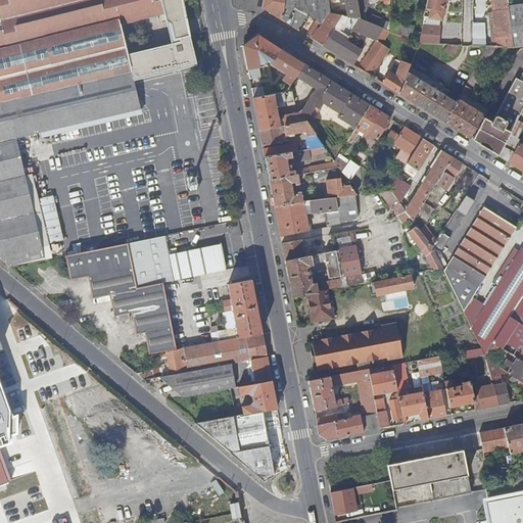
[(0,0),(0,103),(132,73),(135,81),(196,65),(183,0),(0,0)]
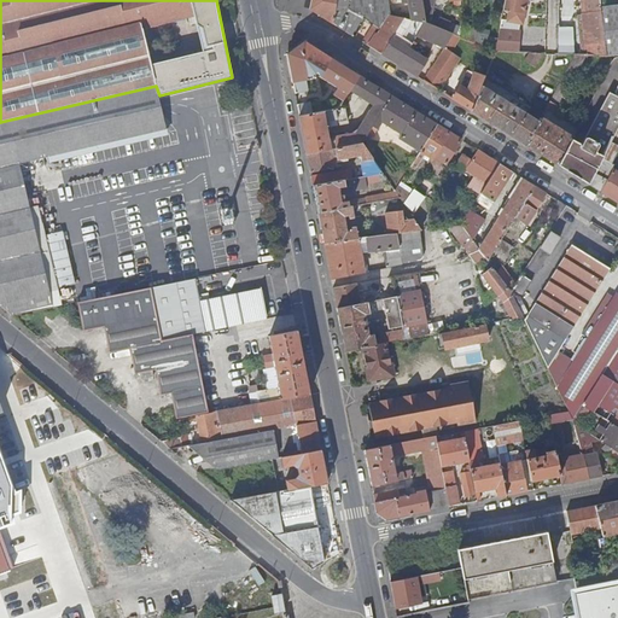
[(345,4),(345,0),(312,0),(309,11),(350,36),(356,28),(334,13),(334,7),(338,7),(338,5),(342,6),(345,4)]
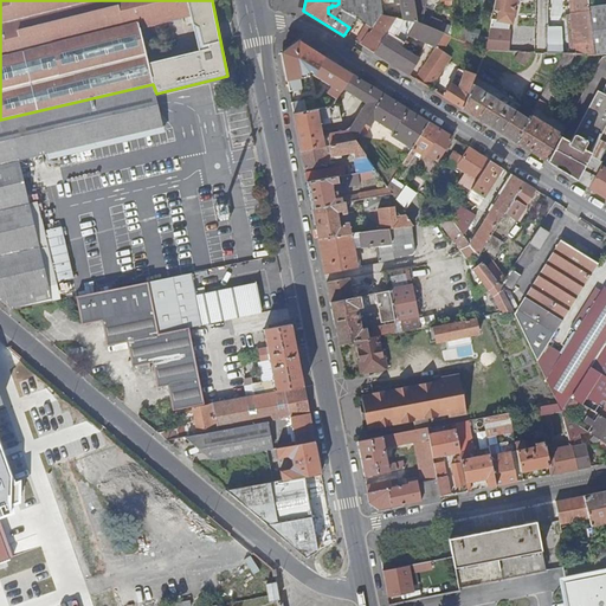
[(381,15),(380,0),(379,0),(339,0),(339,4),(335,6),(331,5),(331,7),(328,7),(328,13),(349,27),(355,19),(365,25),(385,37),(386,34),(395,19),(381,15)]
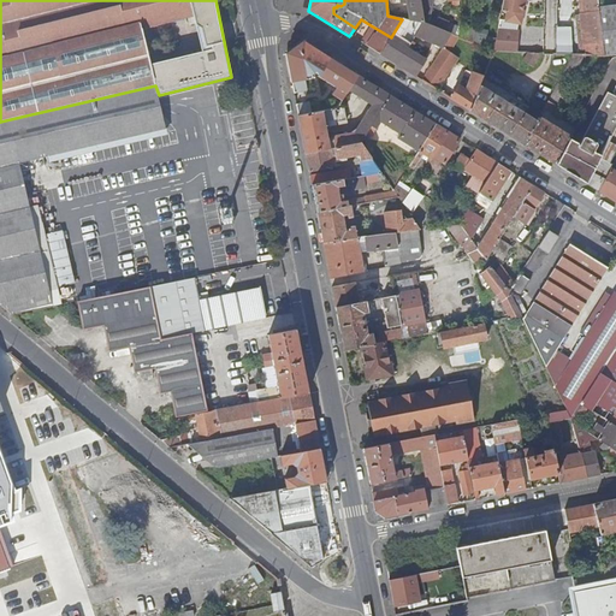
[(419,1),(418,0),(401,0),(401,4),(407,3),(410,21),(422,23),(420,6),(419,1)]
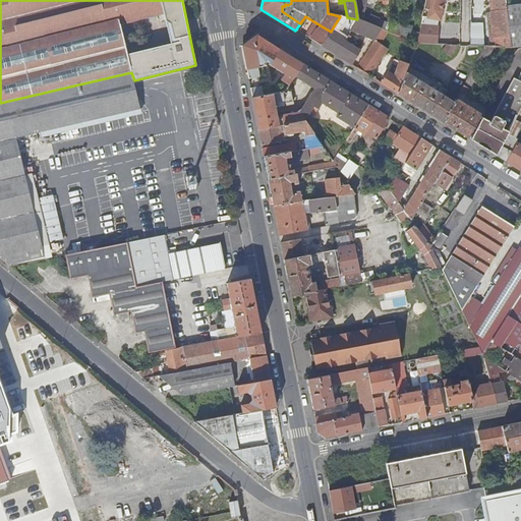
[(440,20),(444,0),(426,0),(425,9),(430,10),(429,18),(440,20)]
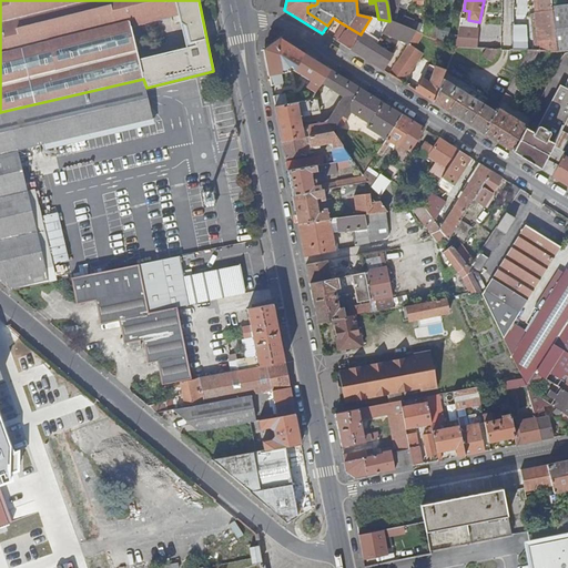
[(551,8),(549,0),(536,0),(538,13),(535,13),(540,51),(556,51),(551,8)]
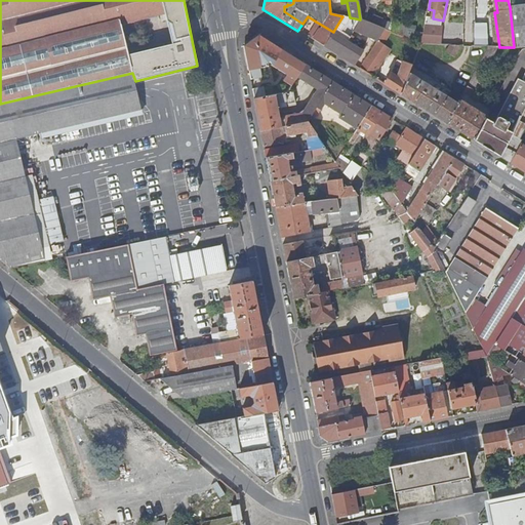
[(524,46),(524,0),(524,5),(510,7),(514,47),(521,47),(524,46)]
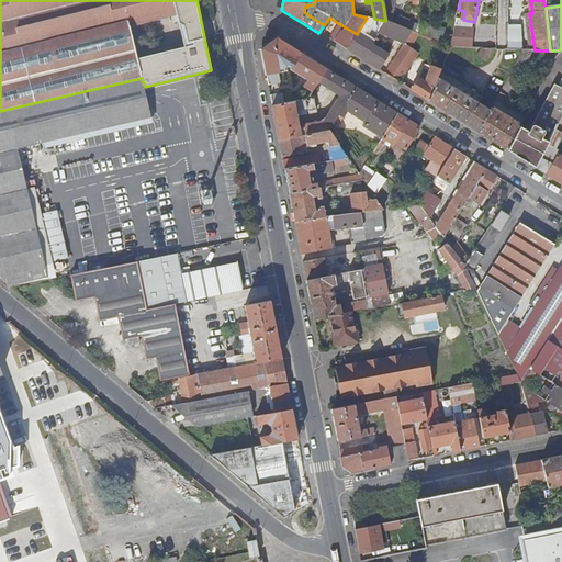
[(390,14),(392,9),(383,6),(385,21),(411,32),(417,34),(417,24),(390,14)]
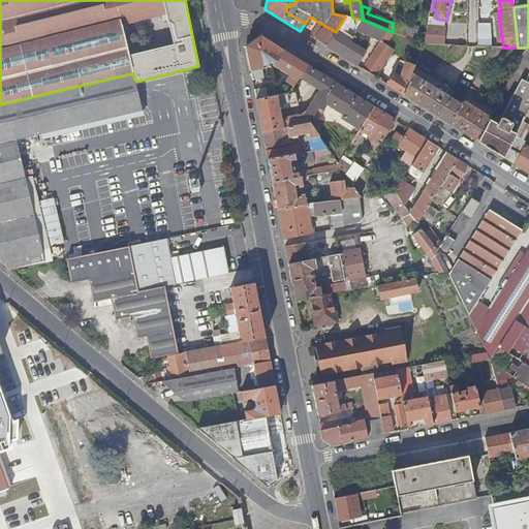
[(356,66),(365,53),(363,52),(367,45),(352,36),(351,38),(345,34),(350,26),(358,28),(356,30),(380,39),(386,30),(363,20),(352,18),(345,17),(337,30),(336,32),(327,48),(341,57),(356,66)]
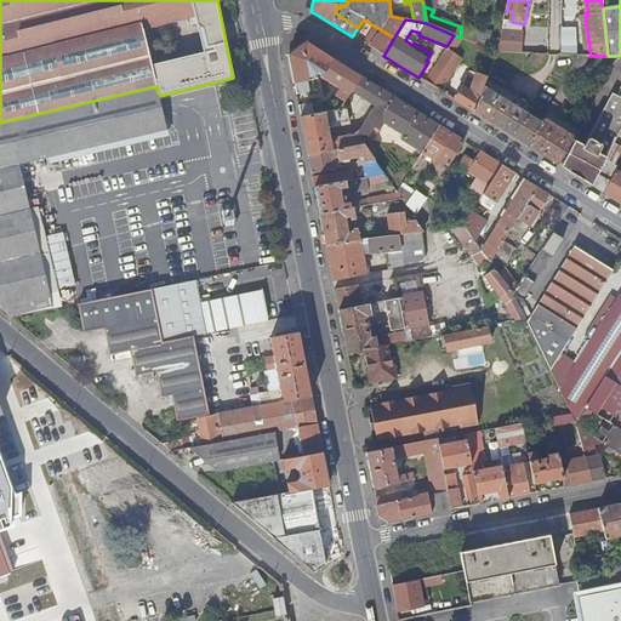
[(383,56),(394,38),(374,26),(364,44),(383,56)]
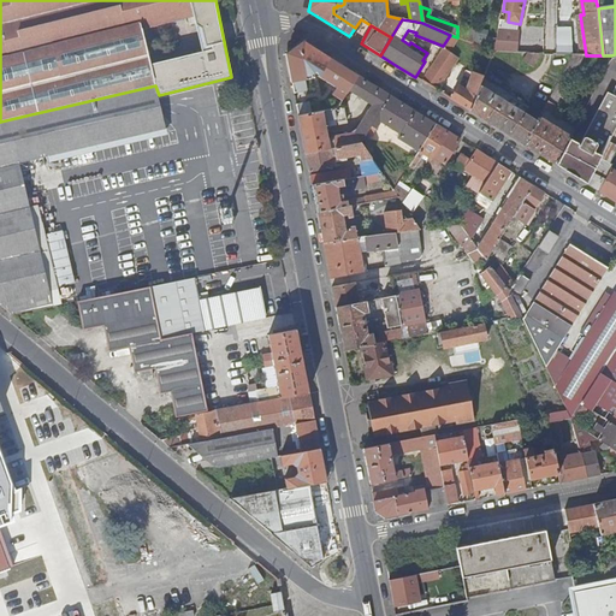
[(477,34),(457,27),(457,37),(466,41),(474,43),(474,45),(477,34)]
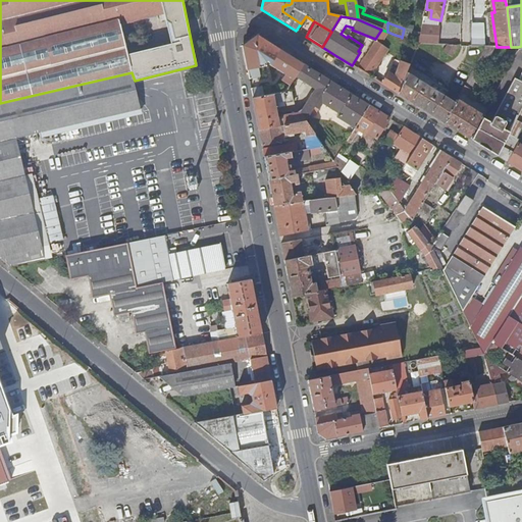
[(439,28),(423,25),(419,45),(435,45),(439,28)]
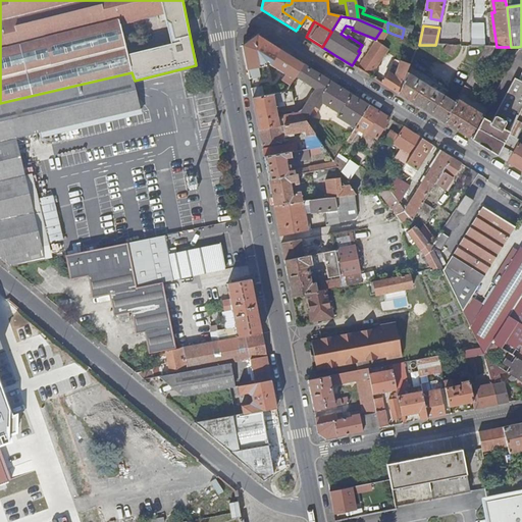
[(379,47),(387,32),(381,30),(375,39),(373,43),(371,46),(362,60),(357,69),(366,74),(370,77),(386,51),(379,47)]
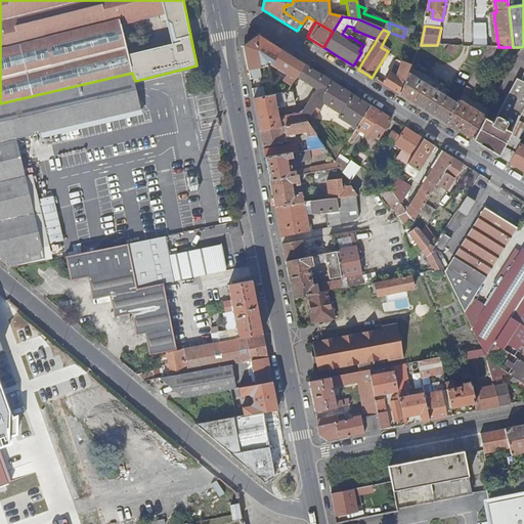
[(304,66),(258,37),(243,47),(248,71),(265,68),(264,63),(268,61),(270,66),(286,76),(282,81),(290,86),(296,78),(304,66)]
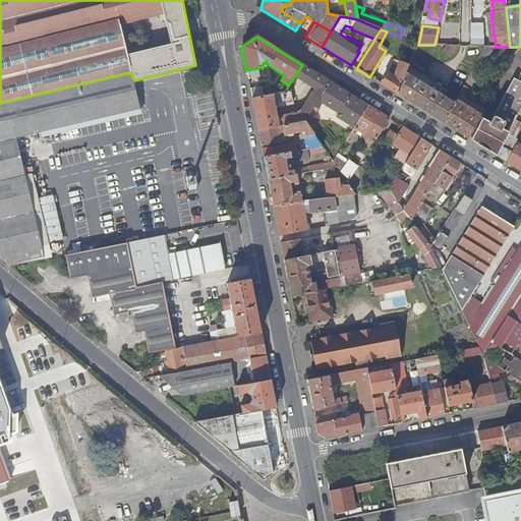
[(451,57),(457,46),(446,45),(443,52),(451,57)]
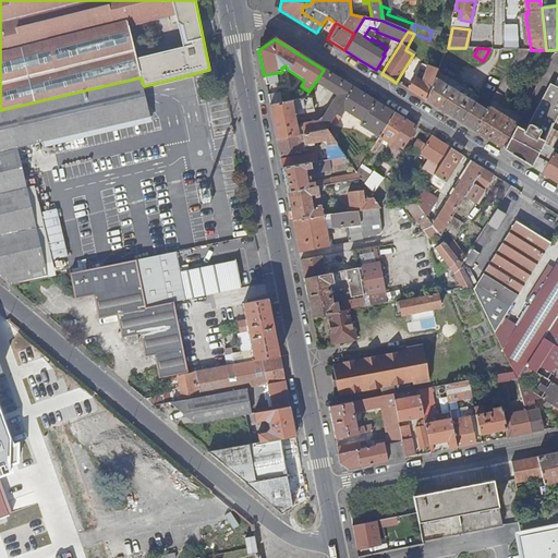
[(513,79),(528,50),(517,49),(496,92),(501,95),(510,77),(513,79)]
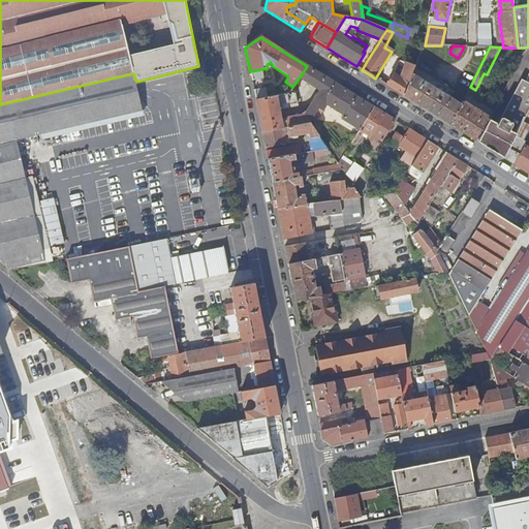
[(404,96),(412,74),(415,67),(400,61),(395,72),(401,75),(400,79),(393,74),(386,85),(404,96)]
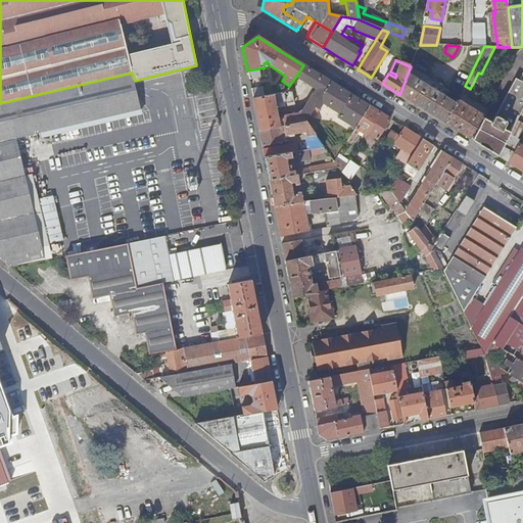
[(282,127),(305,123),(314,108),(331,83),(303,65),(295,78),(315,90),(302,110),(297,114),(282,117),(283,119),(280,119),(282,127)]
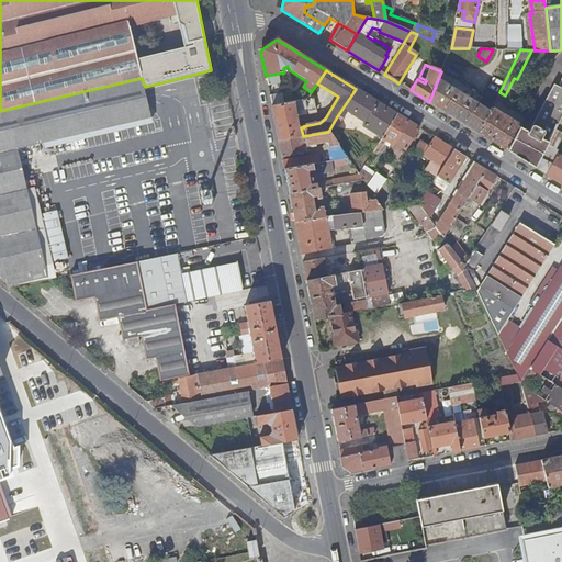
[(142,78),(0,111),(0,153),(18,149),(152,117),(145,87),(142,78)]
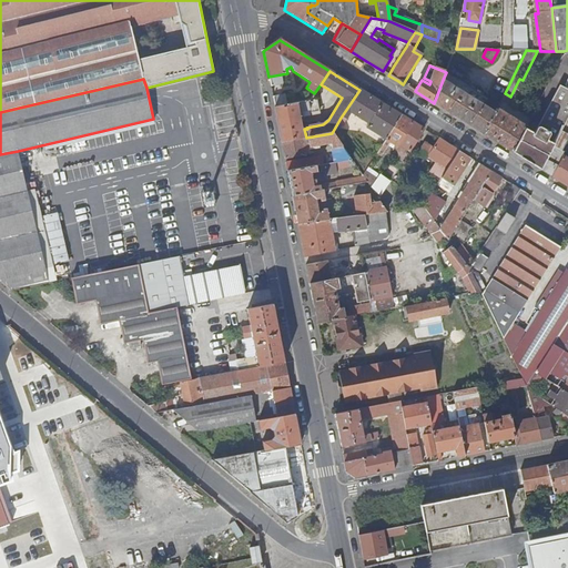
[(554,145),(567,118),(567,79),(564,89),(559,87),(534,133),(520,158),(540,170),(554,145)]
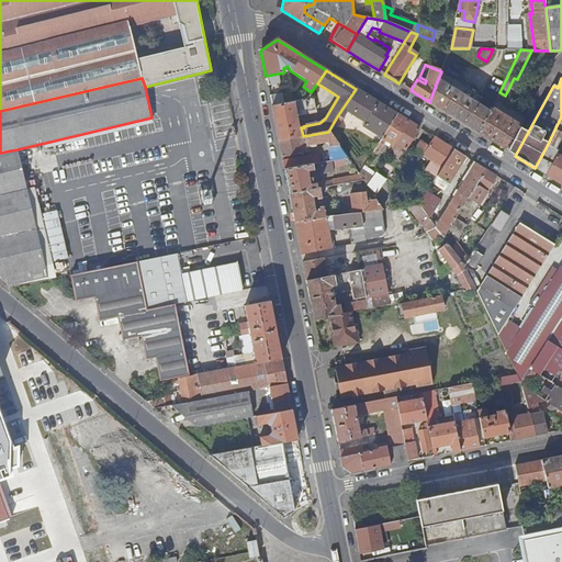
[(490,111),(438,79),(429,102),(479,133),(490,111)]
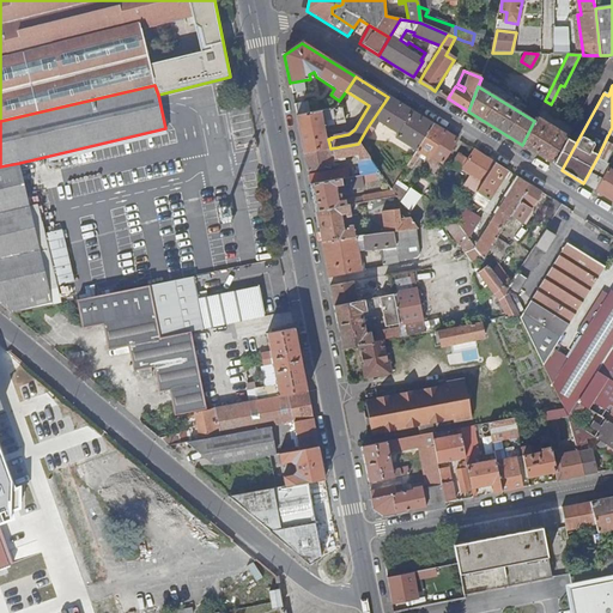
[(412,113),(388,97),(368,127),(372,129),(377,122),(394,133),(393,135),(395,138),(395,139),(412,113)]
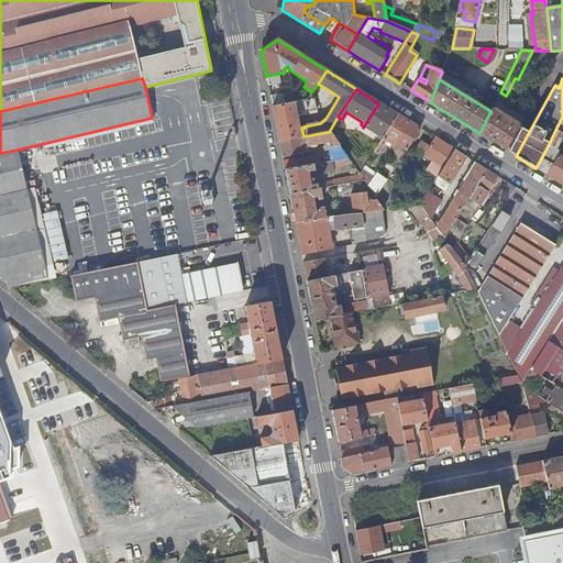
[(496,100),(503,103),(507,96),(506,96),(500,92),(496,100)]
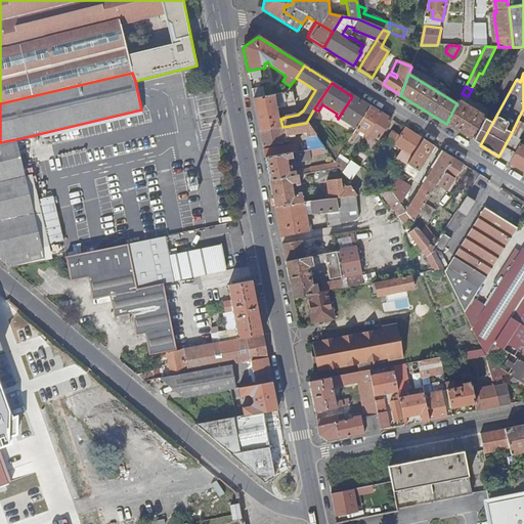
[(282,127),(280,119),(278,120),(276,110),(288,107),(285,93),(253,99),(259,131),(282,127)]
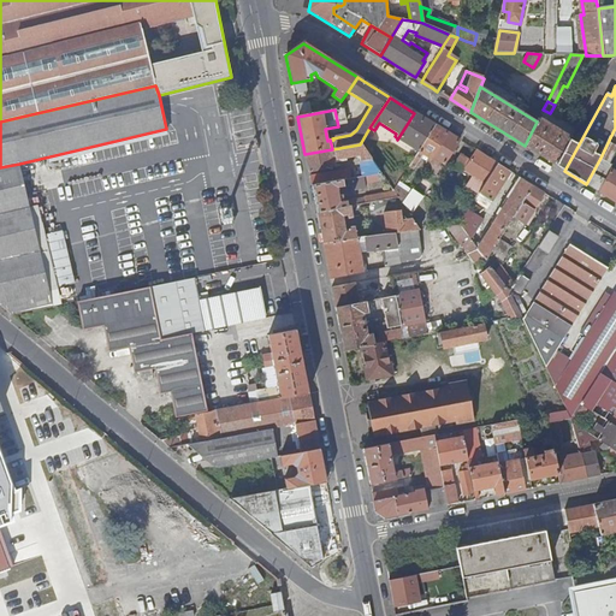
[(419,153),(436,126),(414,113),(397,140),(419,153)]
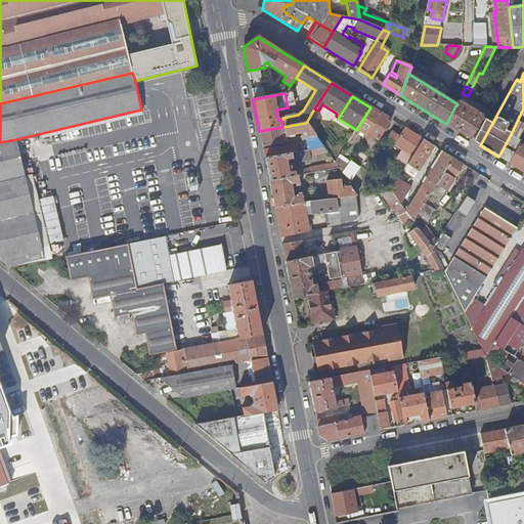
[(483,119),(484,117),(477,113),(477,114),(465,106),(466,105),(457,100),(456,103),(446,124),(472,140),(483,119)]
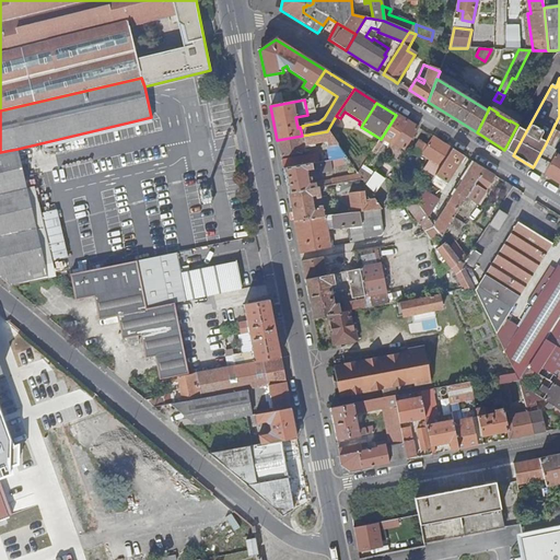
[(391,146),(407,121),(396,115),(381,139),(391,146)]
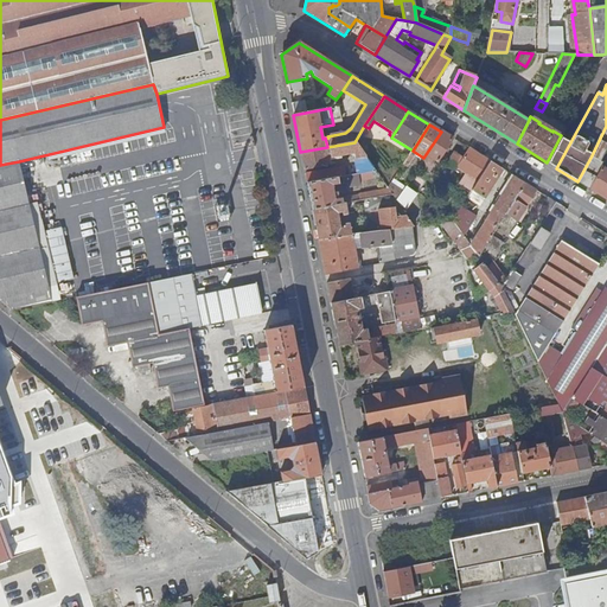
[(436,163),(452,139),(441,132),(423,158),(419,165),(429,172),(435,161),(436,163)]
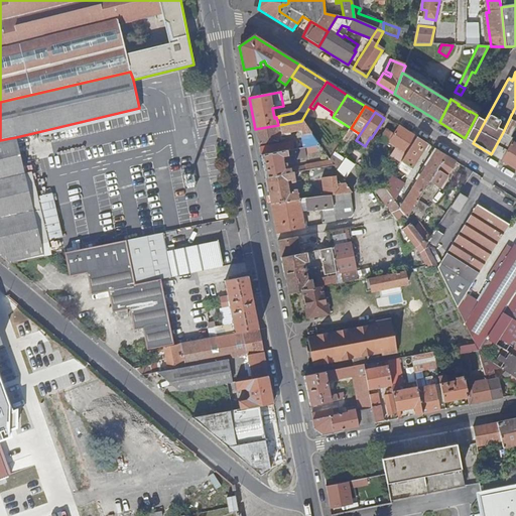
[(473,143),(485,121),(476,117),(465,138),(473,143)]
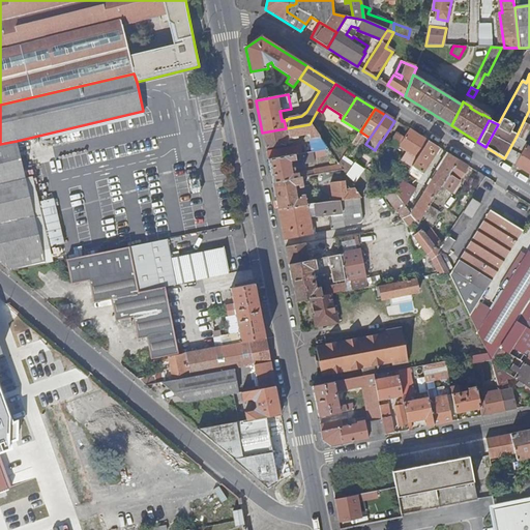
[(285,138),(305,134),(308,136),(312,152),(327,149),(313,128),(310,124),(286,128),(262,133),(265,149),(286,145),(285,138)]
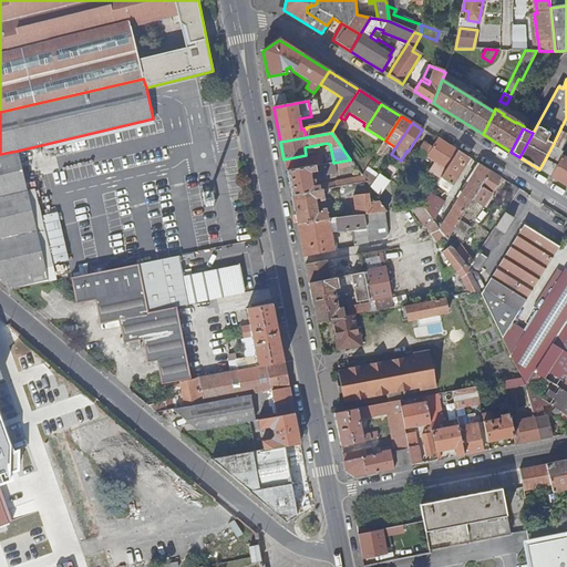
[(440,178),(456,151),(437,138),(432,148),(424,161),(426,162),(429,160),(434,163),(429,172),(439,179),(440,178)]
